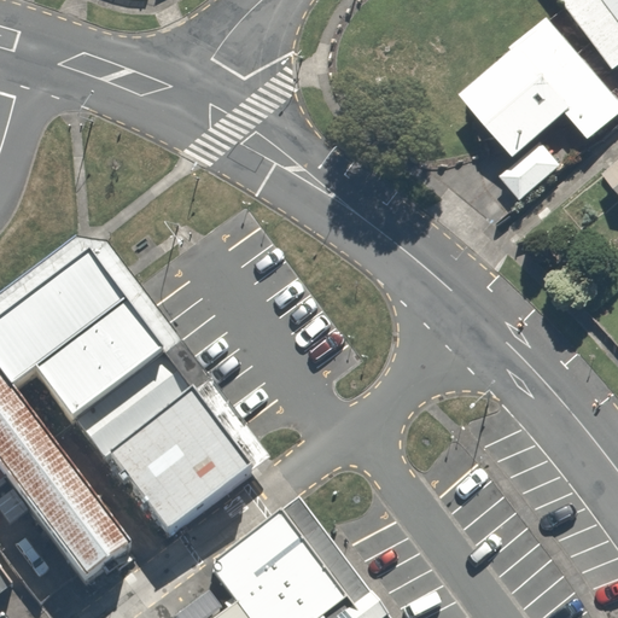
[(617,36),(617,0),(536,0),(587,62),(617,36)]
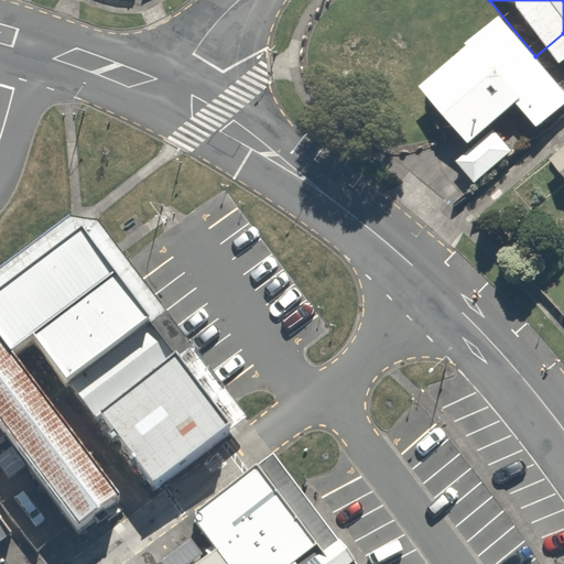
[(474,18),(400,79),(447,137),(488,102),(509,129),(542,101),(474,18)]
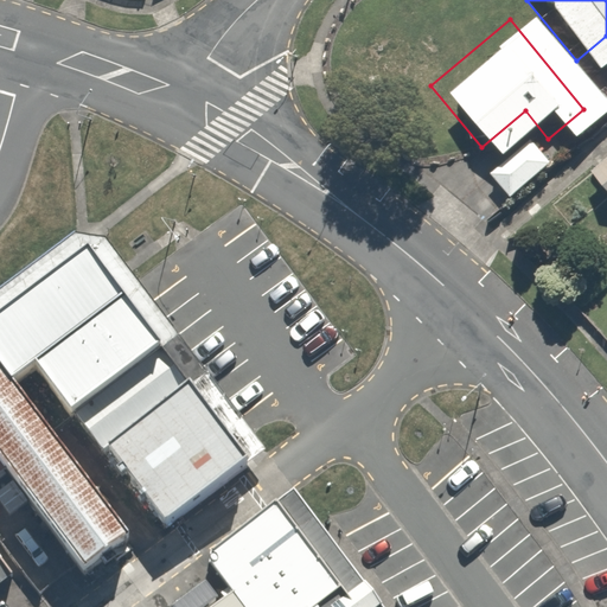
[(606,159),(590,173),(606,193),(606,159)]
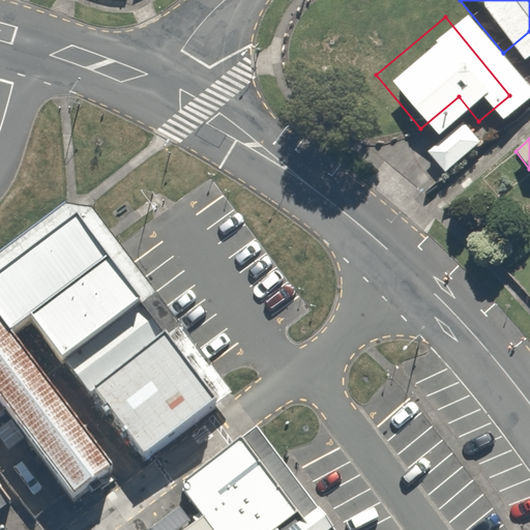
[(77,214),(0,272),(0,319),(7,329),(29,314),(107,256),(77,214)]
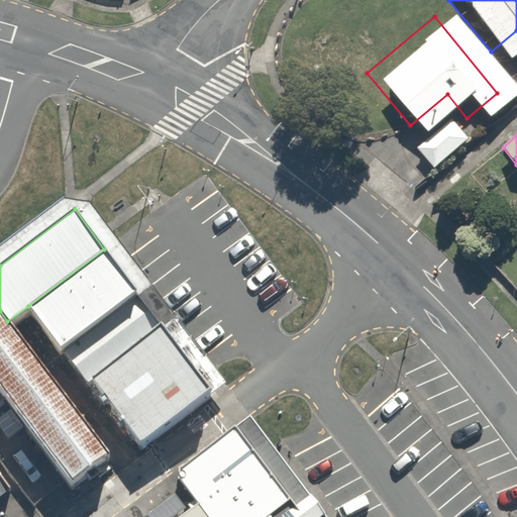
[(137,292),(104,249),(28,306),(61,350),(64,347),(137,292)]
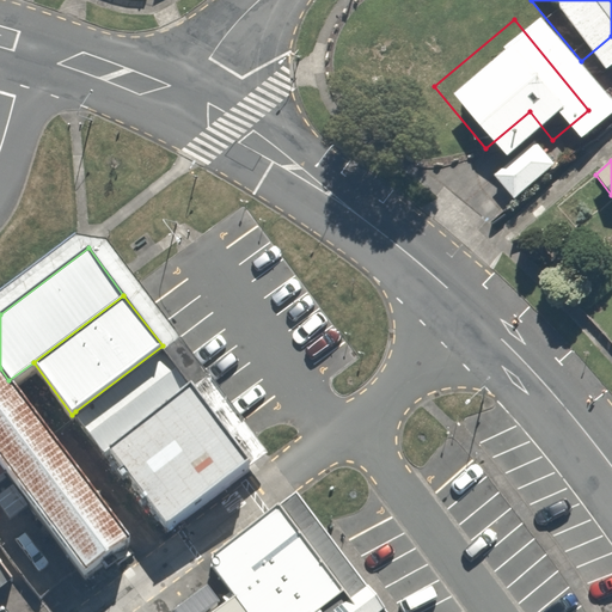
[(193,387),(163,346),(75,411),(106,451),(109,448),(193,387)]
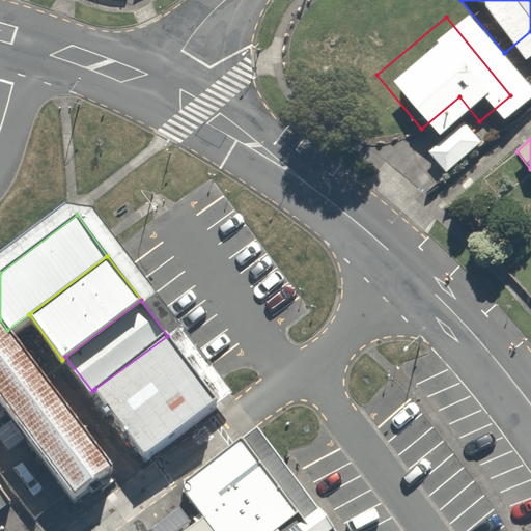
[(7,330),(0,319),(0,402),(4,409),(74,502),(114,472),(7,330)]
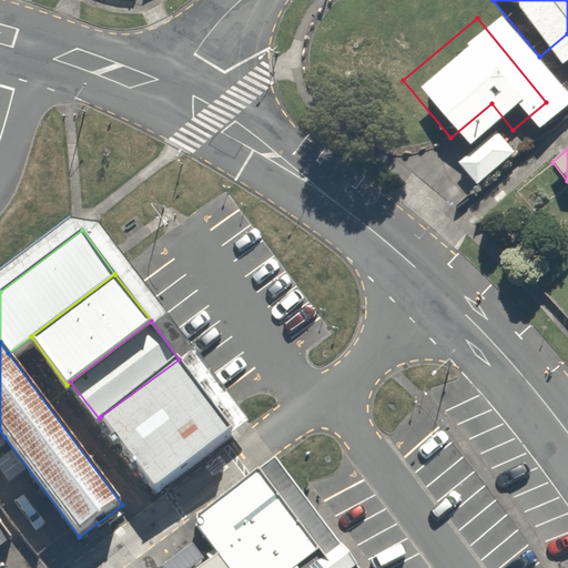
[(234,435),(179,359),(101,416),(156,492),(234,435)]
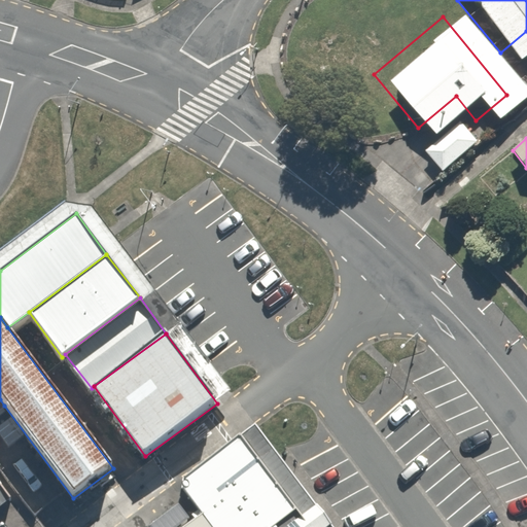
[(311,526),(241,433),(182,477),(182,486),(202,513),(182,526),(311,526)]
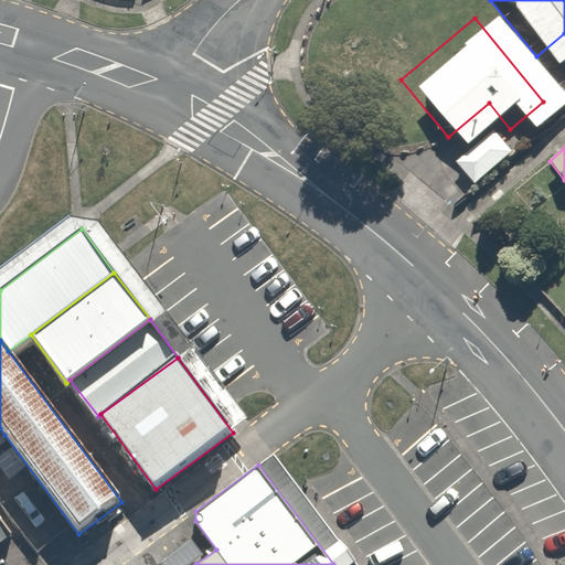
[(0,543),(11,534),(0,519),(0,543)]
